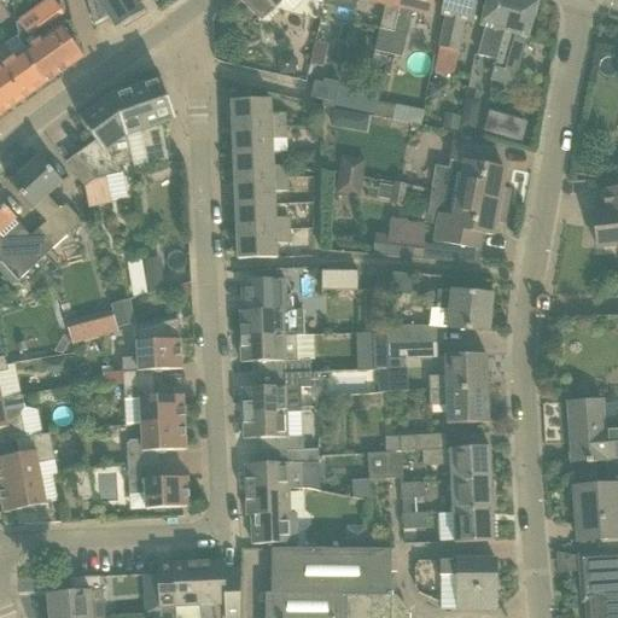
[(136,0),(86,0),(94,25),(115,13),(122,25),(145,12),(136,0)]
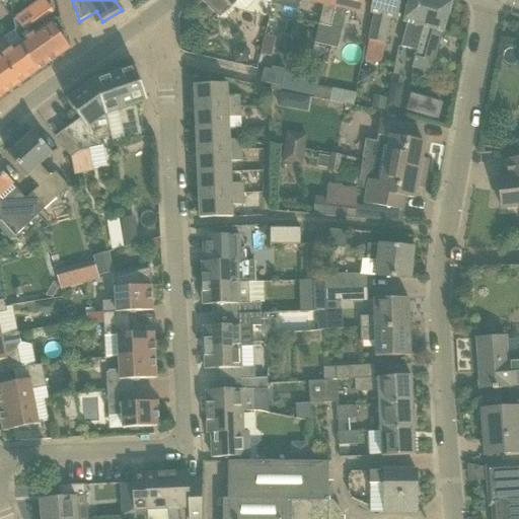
[(297,11),(299,0),(273,0),(273,5),(297,11)]
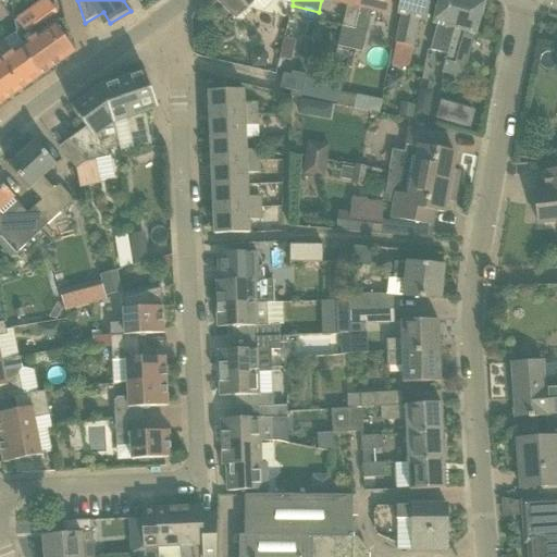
[(332,0),(332,3),(348,8),(337,46),(349,49),(361,0),(332,0)]
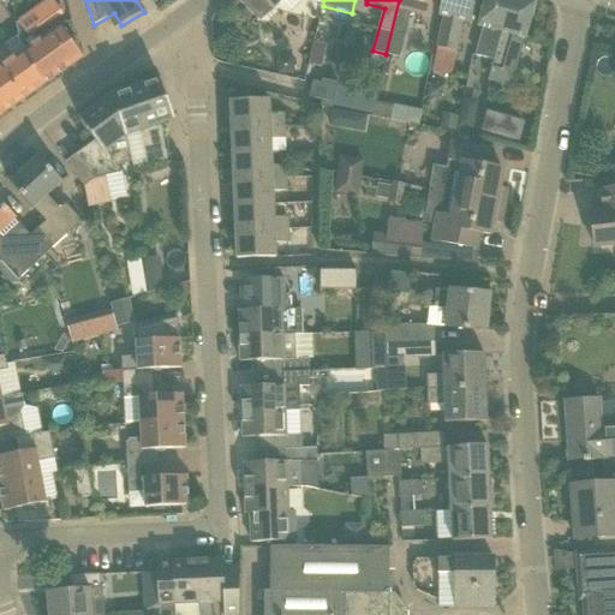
[(428,18),(431,0),(399,0),(386,54),(400,58),(412,15),(428,18)]
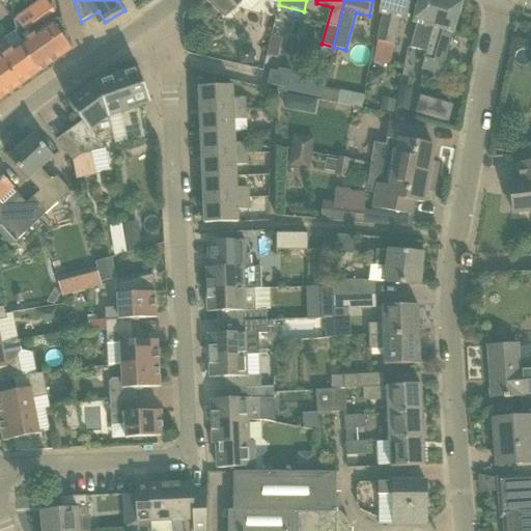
[(380,0),(376,15),(383,17),(376,42),(378,42),(373,62),(390,65),(400,21),(404,22),(410,0),(380,0)]
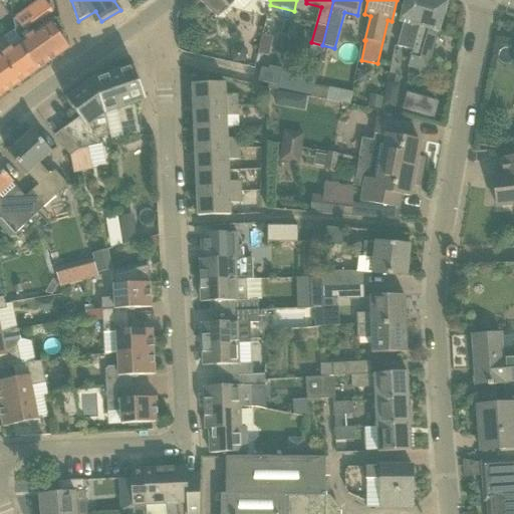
[(405,23),(398,47),(413,50),(426,0),(405,0),(399,22),(405,23)]
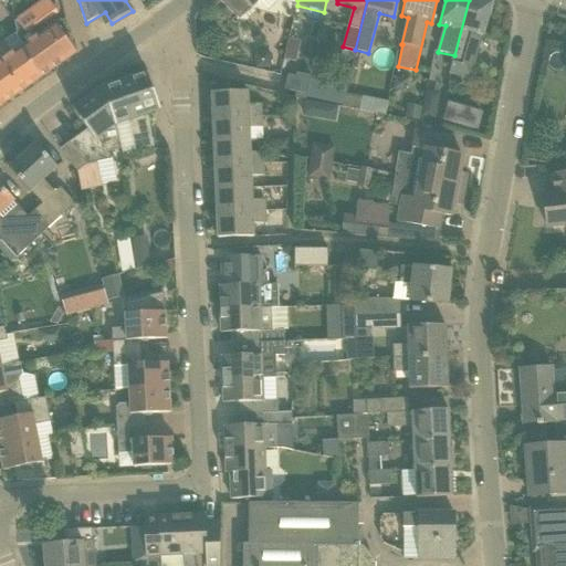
[(494,2),(485,0),(469,0),(454,55),(449,74),(470,80),(483,35),(484,37),(494,2)]
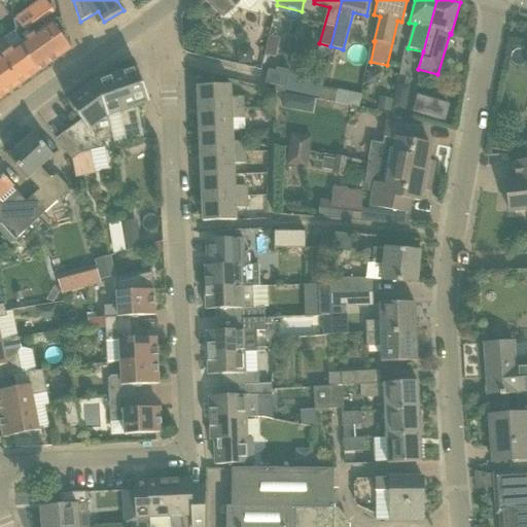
[(51,23),(38,32),(27,15),(15,24),(16,31),(11,35),(38,72),(70,49),(51,23)]
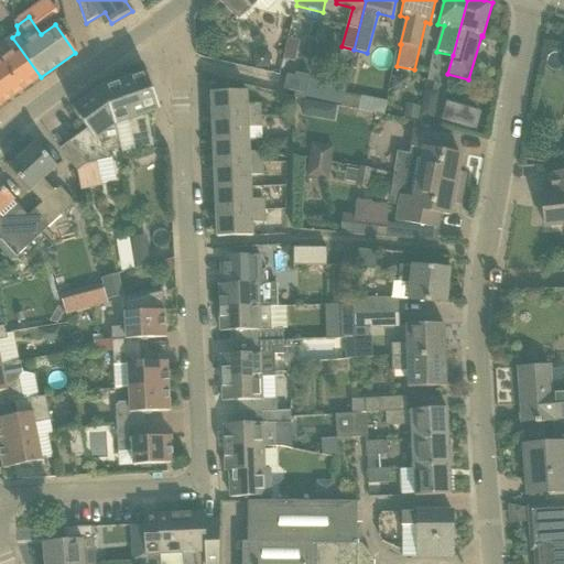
[(12,38),(4,43),(3,41),(0,43),(0,58),(13,78),(9,82),(18,94),(41,77),(12,38)]
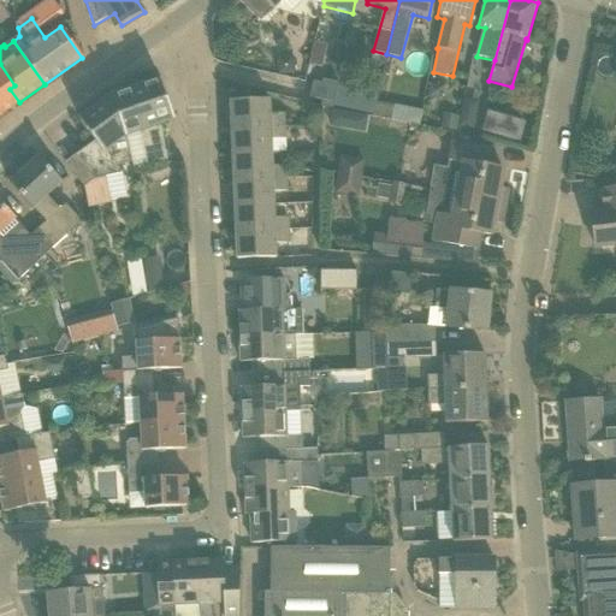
[(298,72),(296,53),(276,55),(278,76),(298,72)]
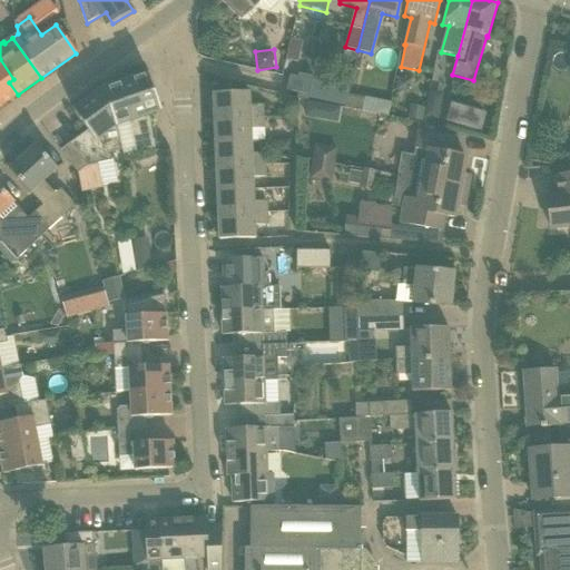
[(0,107),(18,95),(9,82),(13,79),(0,59),(0,107)]
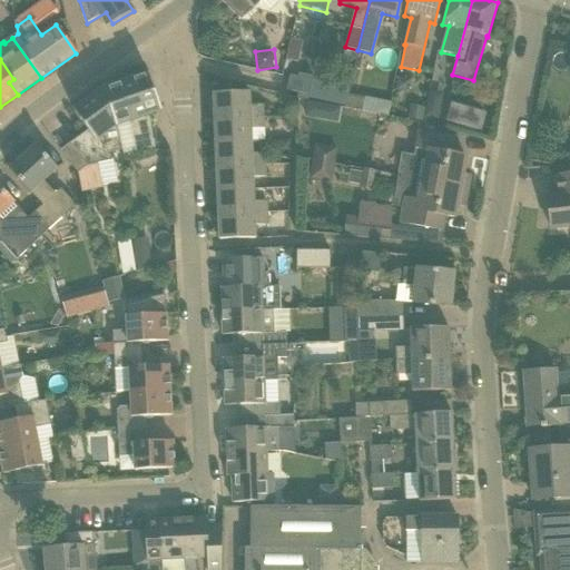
[(148,74),(105,89),(118,125),(129,120),(137,156),(156,151),(147,115),(160,110),(148,74)]
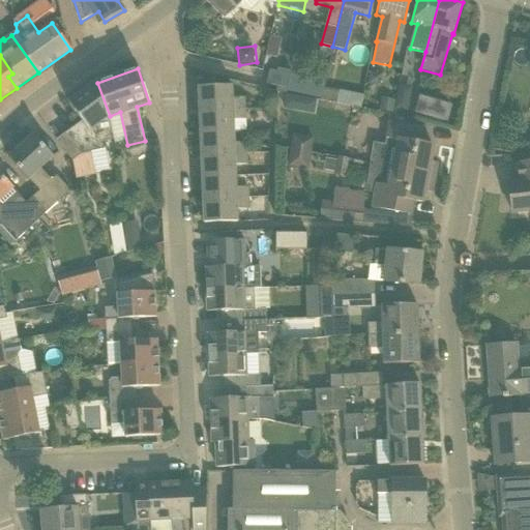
[(266,85),(286,89),(290,75),(269,69),(266,85)]
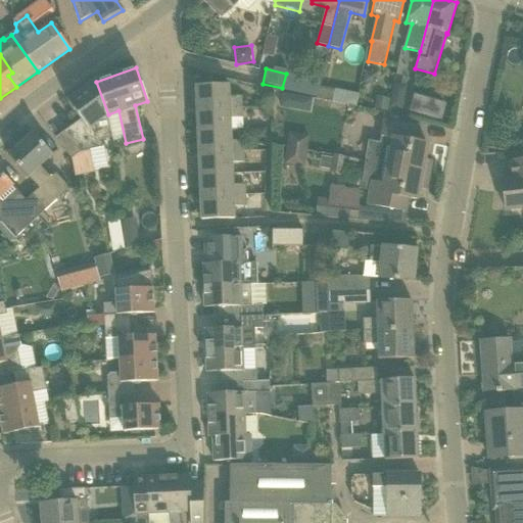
[(317,98),(321,82),(302,78),(298,94),(317,98)]
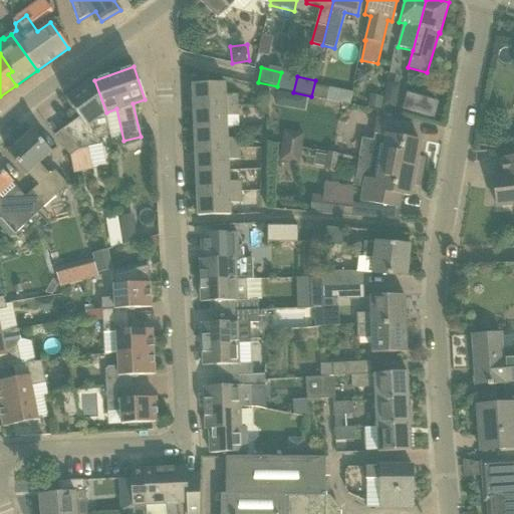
[(109,136),(106,112),(94,80),(93,81),(66,100),(79,117),(63,130),(78,151),(88,149),(100,145),(99,138),(109,136)]
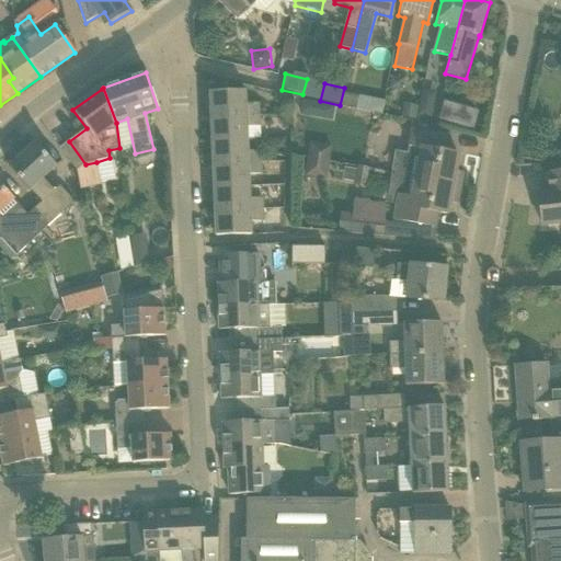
[(247,91),(232,91),(210,92),(212,116),(260,114),(260,104),(247,104),(247,91)]
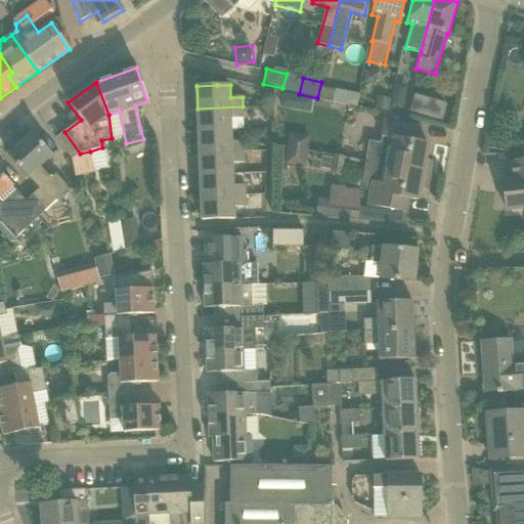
[(359,94),(336,90),(334,102),(356,107),(359,94)]
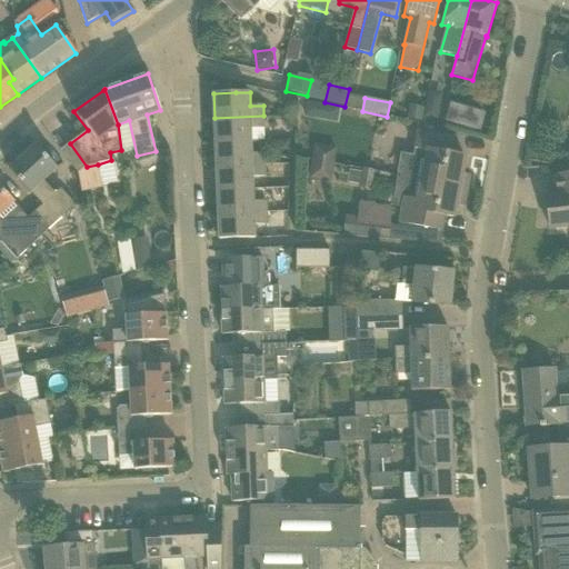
[(325,105),(307,101),(305,116),(316,119),(322,115),(325,105)]
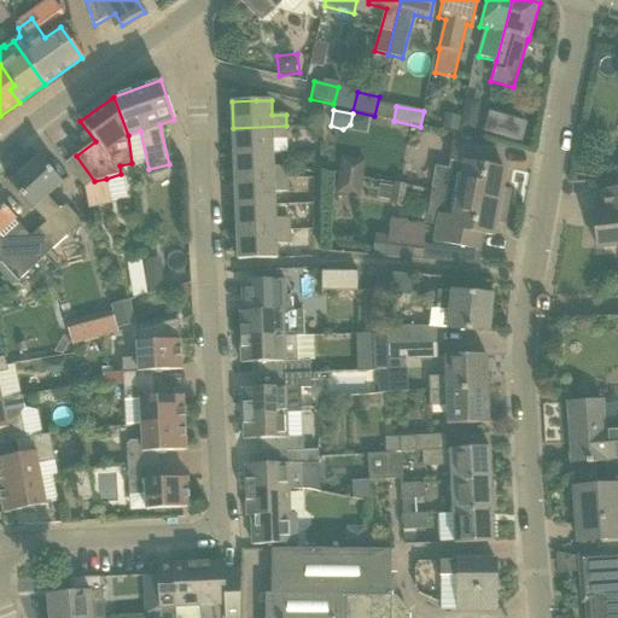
[(477,121),(472,114),(462,114),(461,127),(467,128),(476,130),(477,121)]
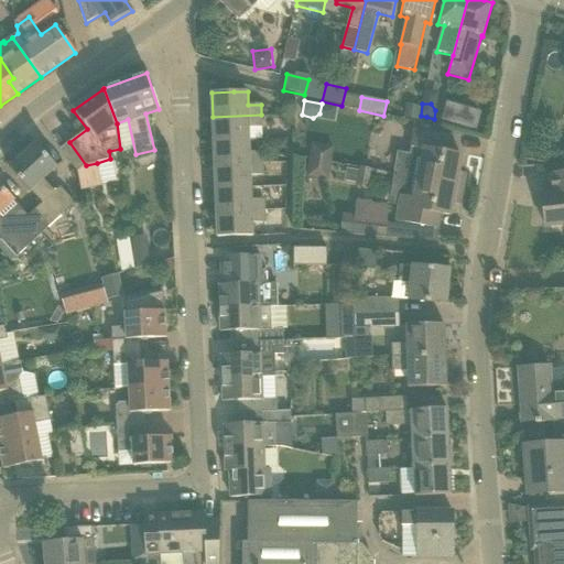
[(455,123),(459,107),(447,104),(442,120),(455,123)]
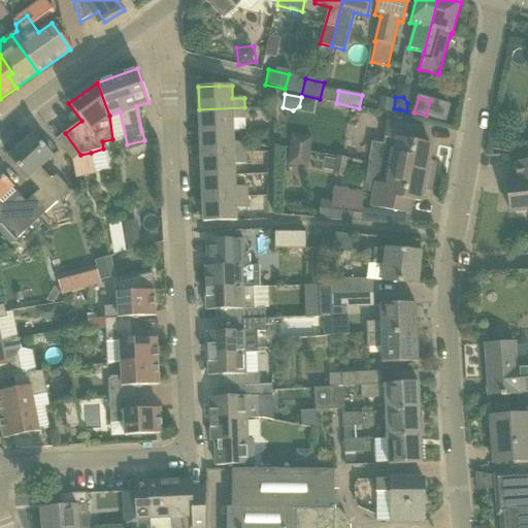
[(391,112),(394,100),(381,98),(377,110),(391,112)]
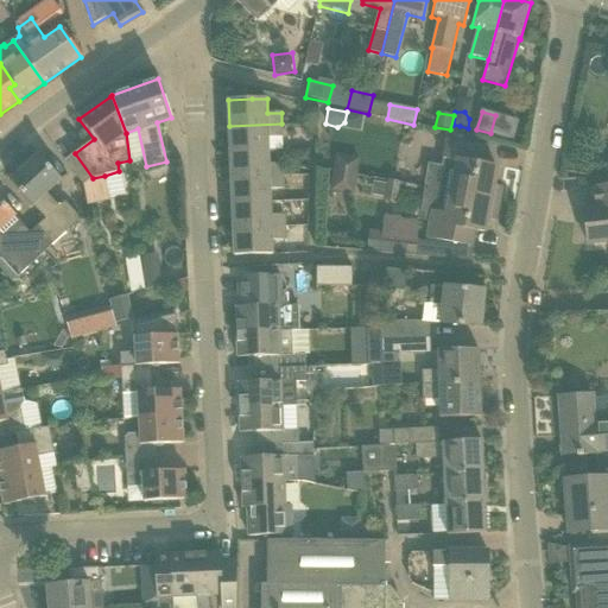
[(282,124),(229,126),(230,152),(270,151),(283,150),(283,138),(282,124)]
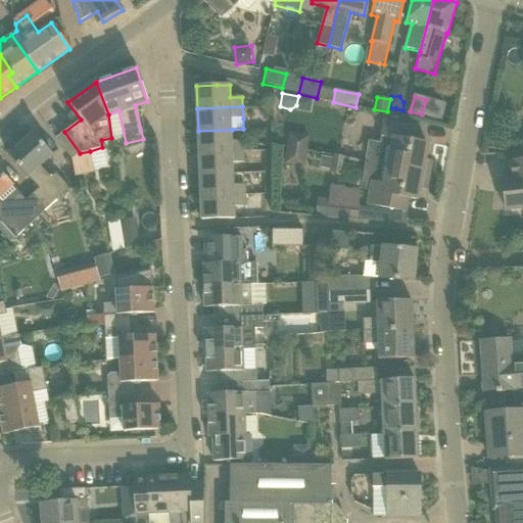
[(273,109),(274,106),(263,106),(263,121),(273,121),(273,109)]
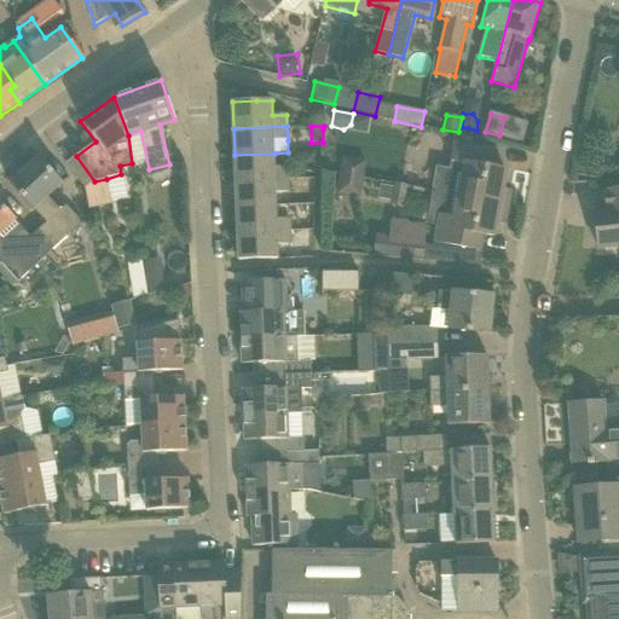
[(453,144),(450,162),(449,169),(435,167),(431,191),(508,206),(510,191),(503,190),(507,171),(493,168),(496,154),(496,152),(453,144)]
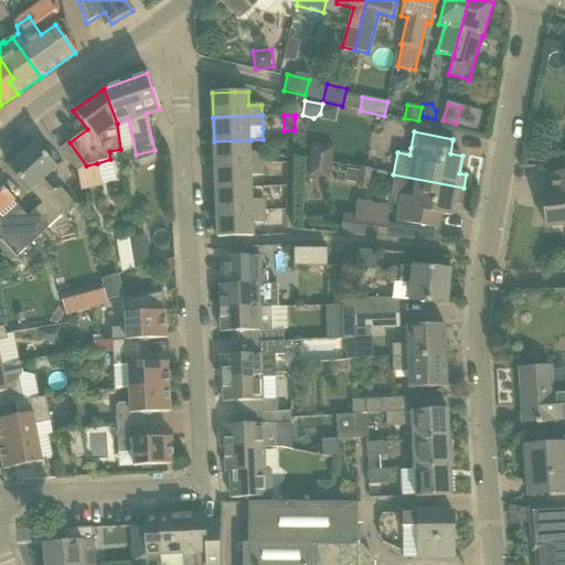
[(251,152),(251,140),(214,141),(214,166),(264,163),(263,152),(251,152)]
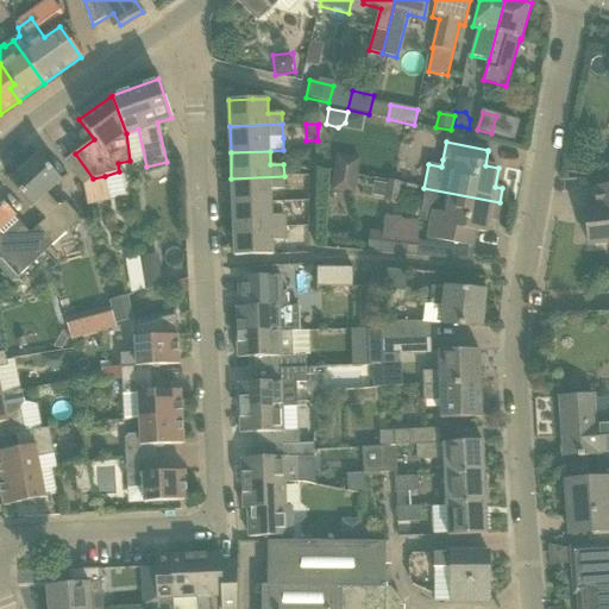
[(75,154),(69,157),(64,161),(73,173),(82,186),(85,183),(93,179),(75,154)]
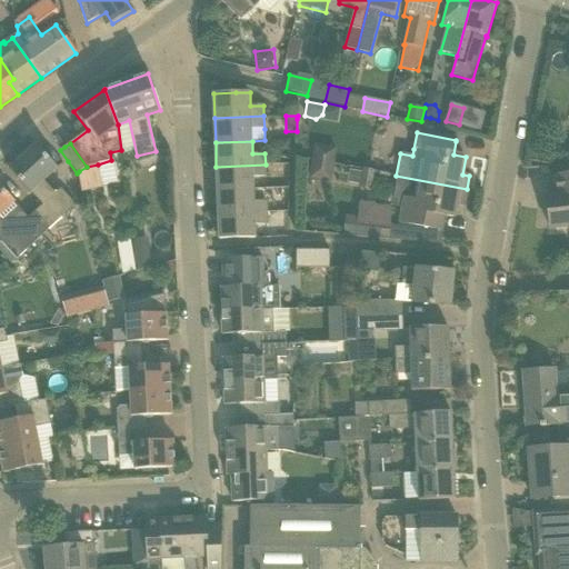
[(9,170),(25,187),(31,193),(33,192),(43,205),(36,211),(51,227),(76,205),(61,189),(56,193),(45,182),(59,169),(51,161),(37,145),(9,170)]
